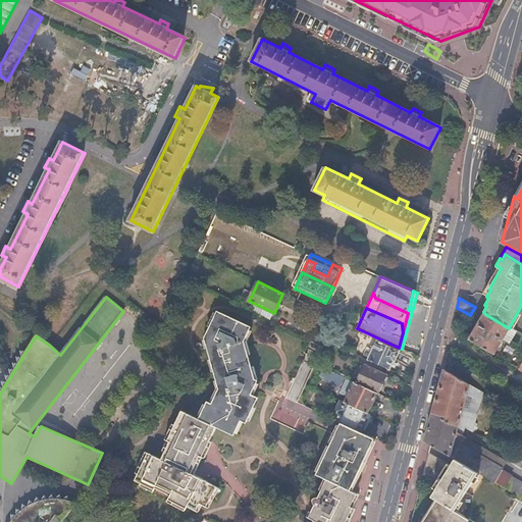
[(215,313),(203,337),(220,390),(213,406),(209,404),(201,420),(235,436),(242,421),(247,423),(258,399),(252,396),(258,382),(255,380),(242,342),(248,328),(215,313)]
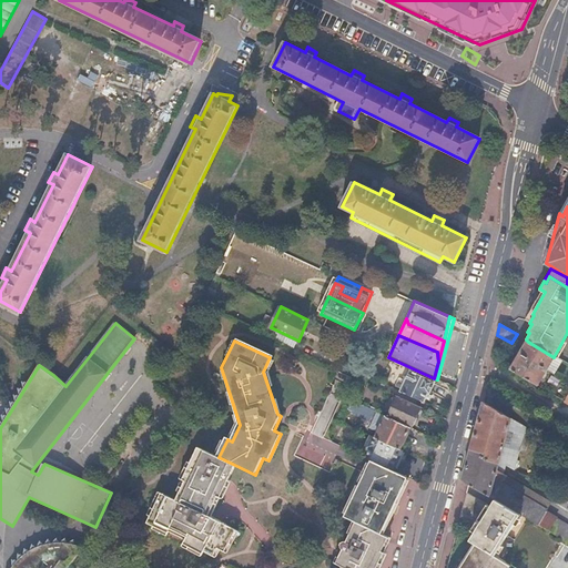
[(554,357),(528,342),(511,371),(537,386),(554,357)]
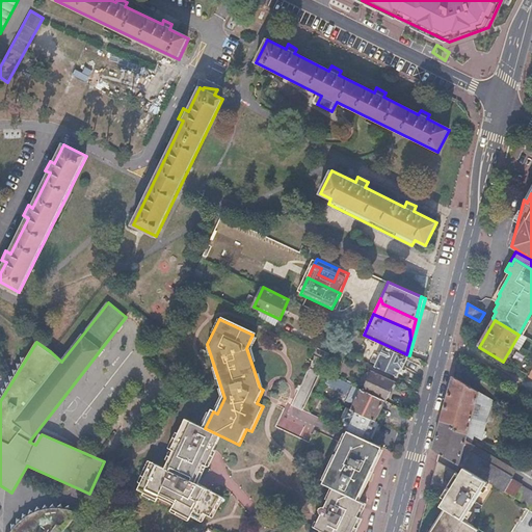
[(408,358),(384,347),(376,367),(398,376),(401,369),(403,369),(408,358)]
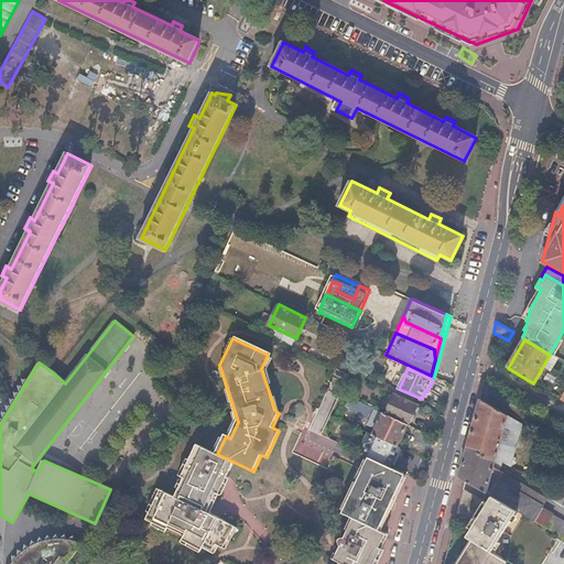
[(328,386),(310,431),(321,435),(339,390),(328,386)]
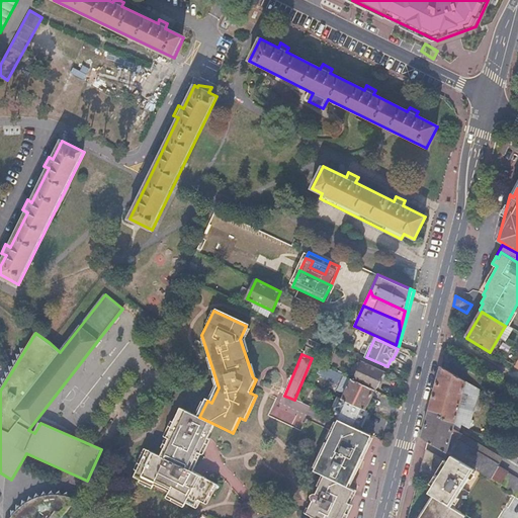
[(384,370),(363,361),(355,380),(374,391),(384,370)]
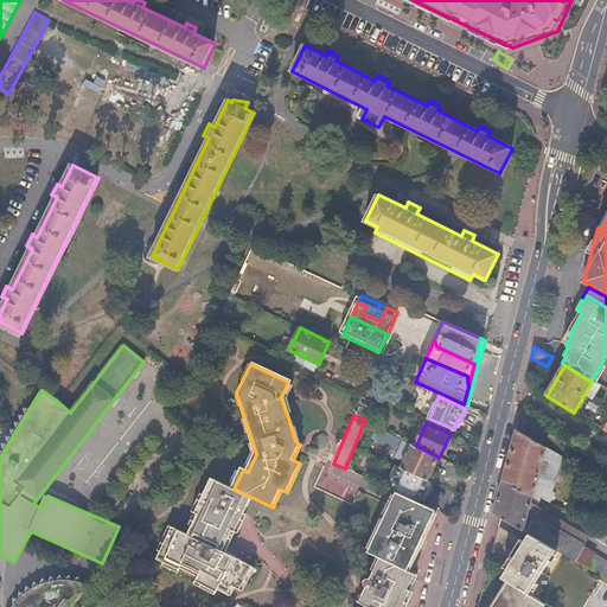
[(379,452),(381,449),(404,461),(402,467),(428,480),(439,458),(416,446),(372,426),(364,443),(379,452)]
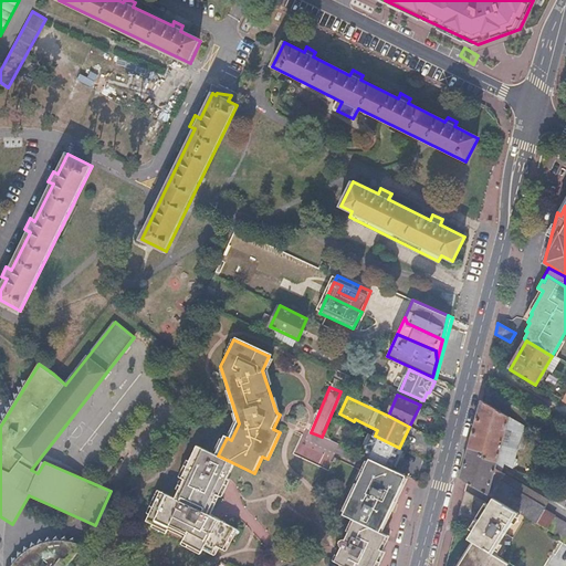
[(524,426),(482,399),(470,442),(498,459),(512,468),(524,426)]
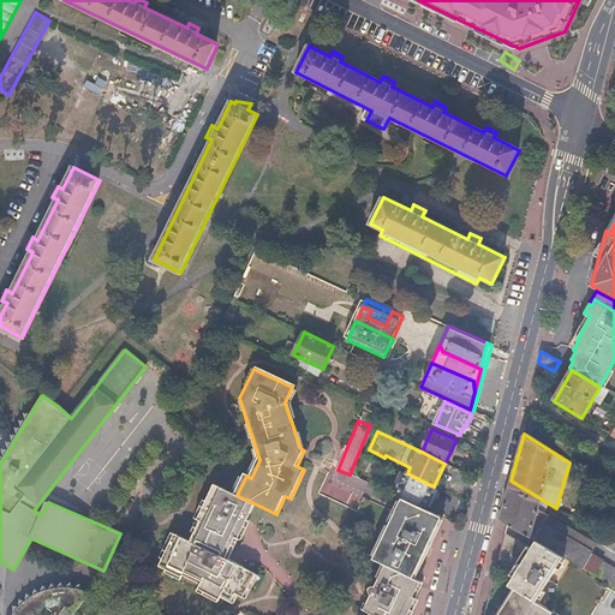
[(363,461),(358,472),(360,478),(371,484),(378,469),(363,461)]
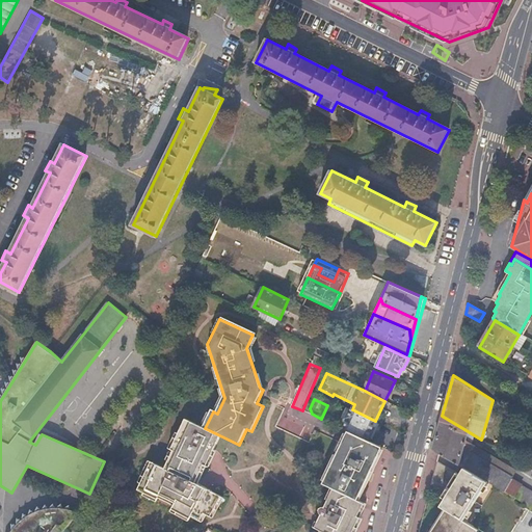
[(345,419),(348,420),(345,428),(368,440),(376,421),(375,421),(352,409),(350,408),(345,419)]
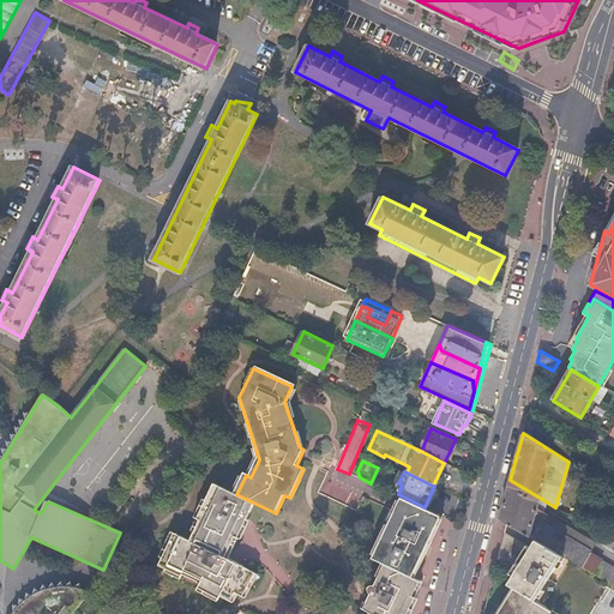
[(510,480),(509,485),(539,503),(540,498),(510,480)]
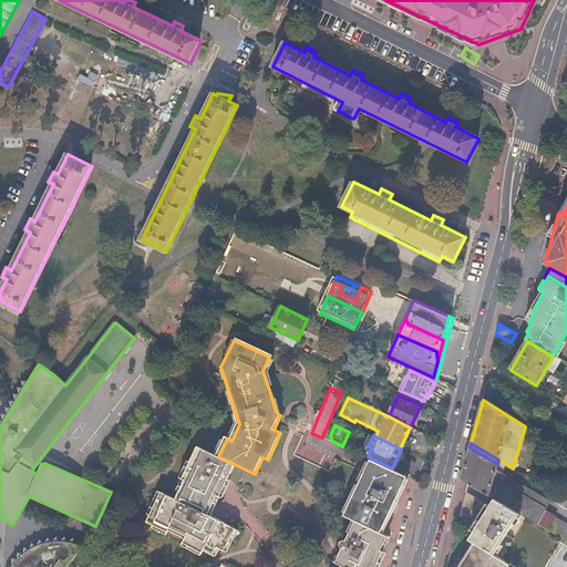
[(181,480),(184,481),(175,501),(160,493),(147,518),(157,524),(168,529),(168,528),(185,537),(184,538),(195,545),(192,549),(202,554),(203,550),(213,556),(216,549),(224,553),(236,529),(207,515),(216,496),(219,497),(234,465),(196,447),(181,480)]
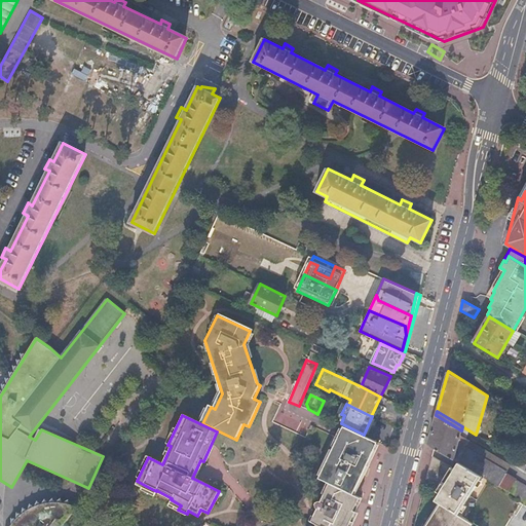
[(436,415),(435,419),(460,435),(461,430),(436,415)]
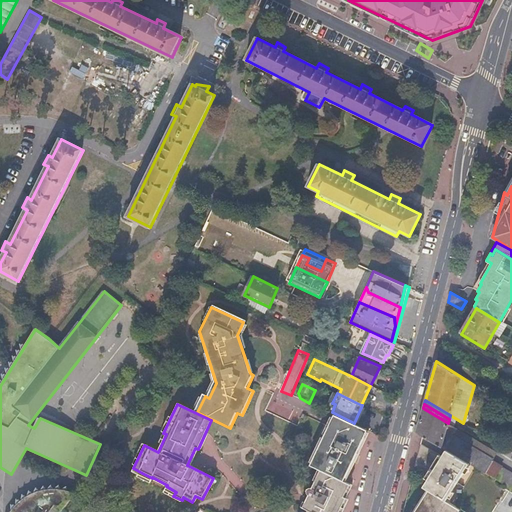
[(416,433),(445,450),(507,487),(511,490),(511,475),(492,463),(493,461),(452,437),(457,429),(448,423),(423,408),(416,433)]
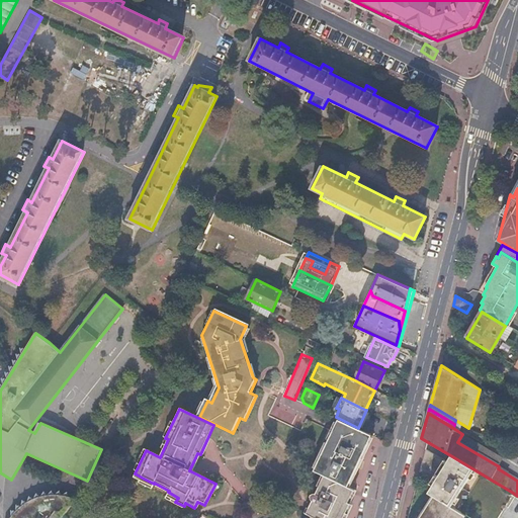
[(369,435),(338,420),(315,470),(326,476),(347,486),(369,435)]
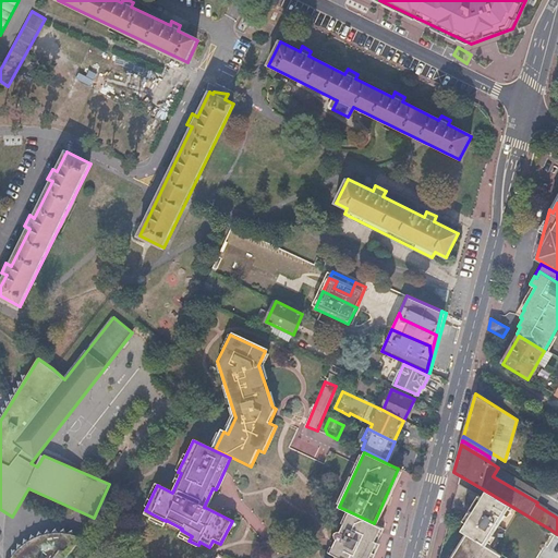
[(453,502),(471,513),(461,530),(502,556),(506,557),(535,557),(553,531),(485,490),(481,497),(458,483),(453,502)]
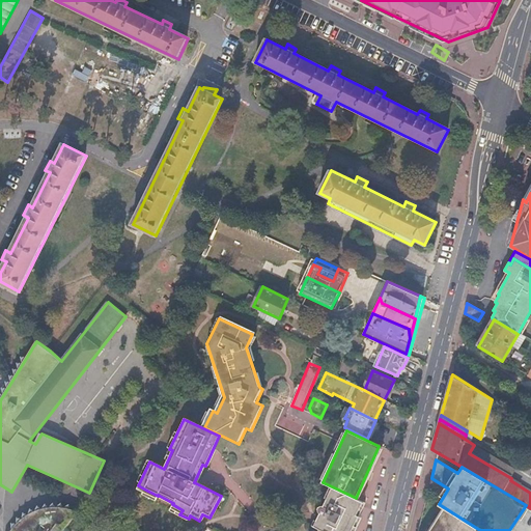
[(138,485),(136,490),(144,494),(147,491),(138,485)]
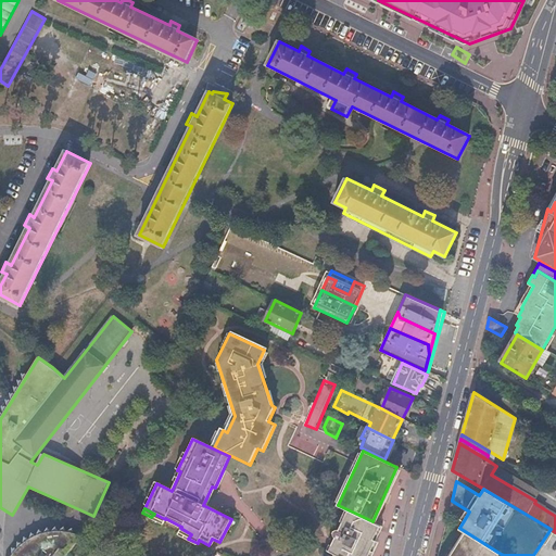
[(381,528),(350,510),(340,530),(338,529),(337,529),(335,530),(333,531),(332,532),(332,534),(332,536),(333,538),(335,539),(339,541),(337,544),(356,555),(367,555),(375,543),(374,542),(381,528)]
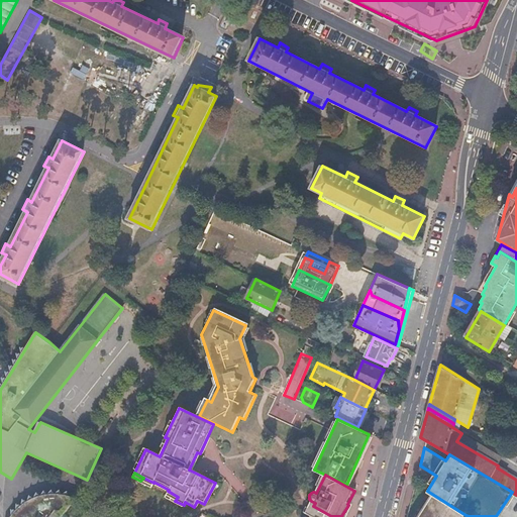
[(143,478),(140,481),(151,487),(153,483),(143,478)]
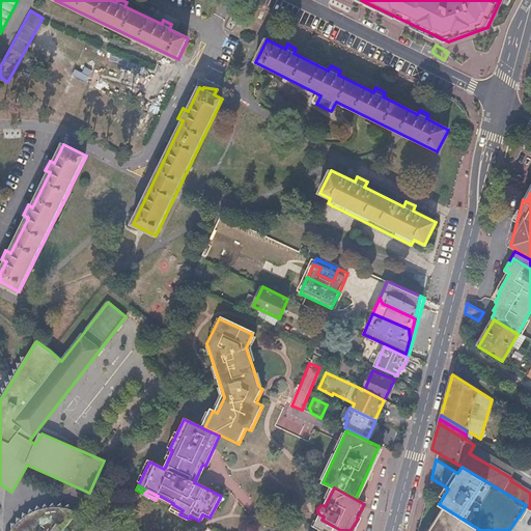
[(439,504),(427,498),(418,530),(476,530),(478,529),(439,504)]
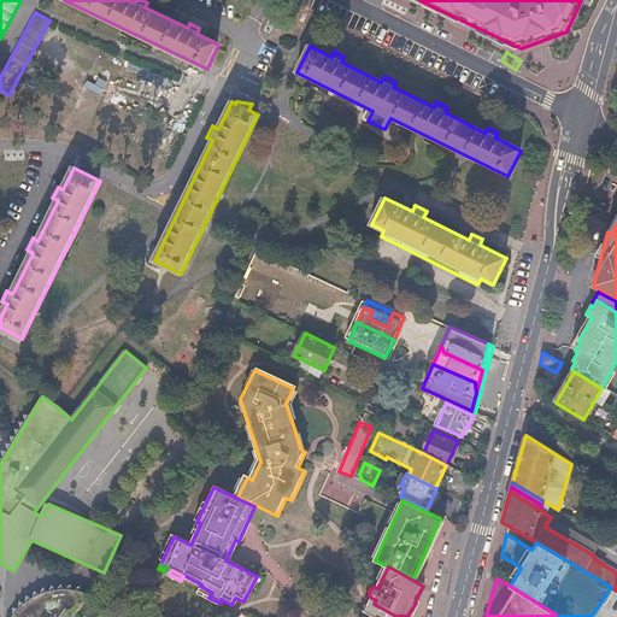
[(200,586),(198,592),(209,598),(212,593),(200,586)]
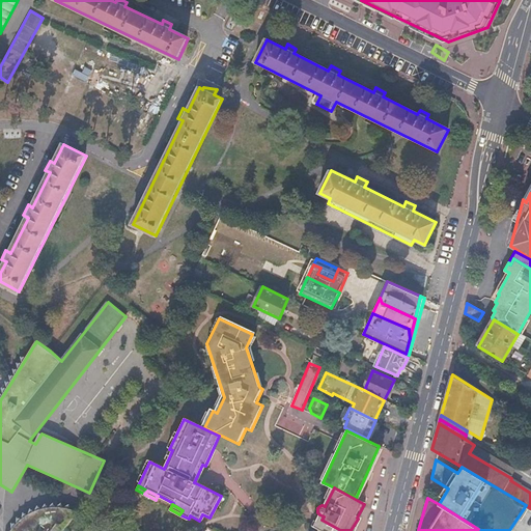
[(63,530),(78,513),(75,511),(71,509),(61,508),(53,507),(44,509),(35,511),(28,515),(20,522),(17,524),(14,527),(9,530),(63,530)]
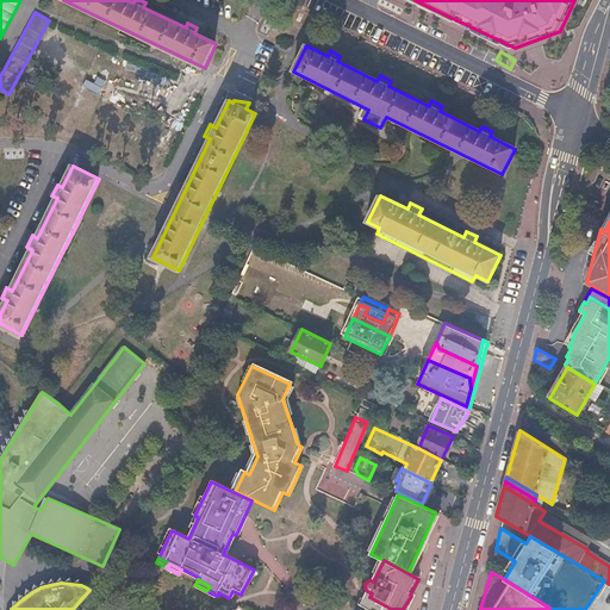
[(360,605),(365,608),(367,609),(391,609),(369,597),(365,596),(360,605)]
